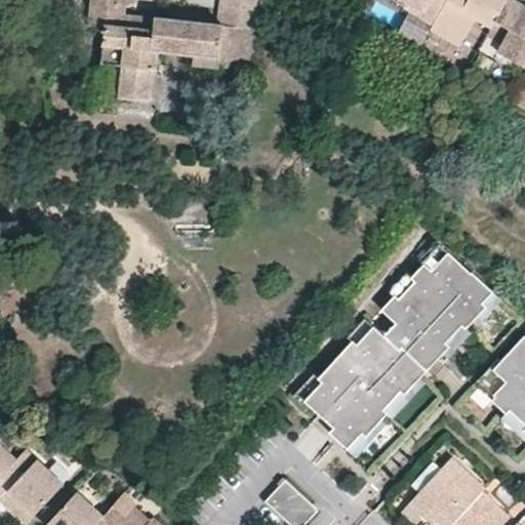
[(124,26),(125,13),(126,0),(92,0),(89,25),(106,26),(101,65),(123,67),(120,98),(151,101),(153,70),(157,71),(159,51),(195,55),(219,58),(225,25),(217,24),(177,19),(150,16),(149,28),(124,26)]
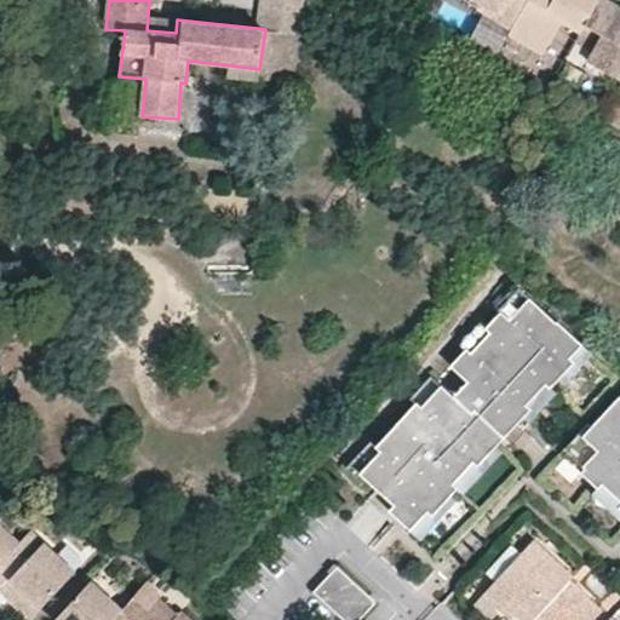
[(259,69),(259,78),(293,82),(300,0),(259,0),(257,28),(265,29),(259,69)]
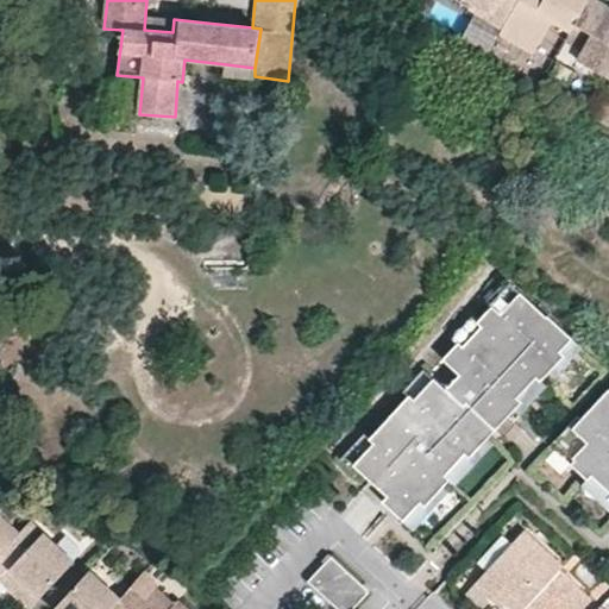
[(525,1),(525,0),(457,0),(457,1),(466,7),(475,12),(478,6),(510,24),(525,1)]
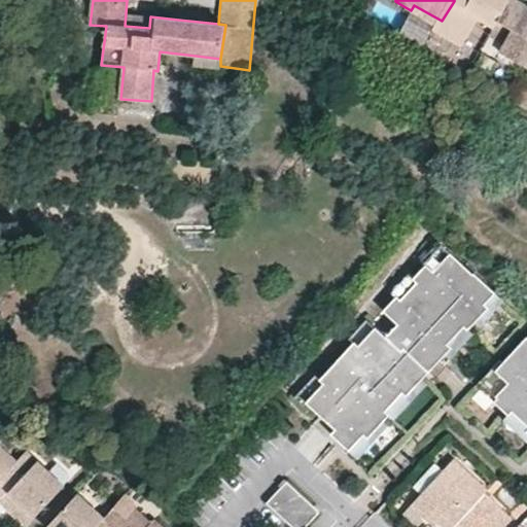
[(454,1),(442,21),(438,27),(436,29),(464,45),(481,16),(498,27),(513,2),(514,0),(471,0),(467,9),(454,1)]
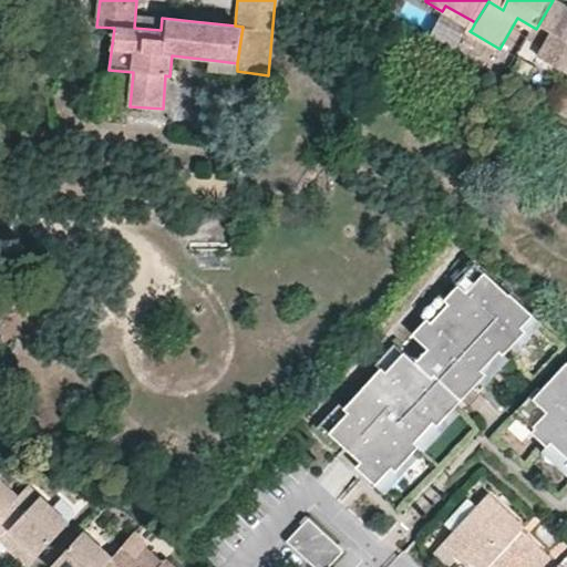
[(566,10),(552,2),(536,29),(526,45),(540,54),(536,62),(566,80),(566,10)]
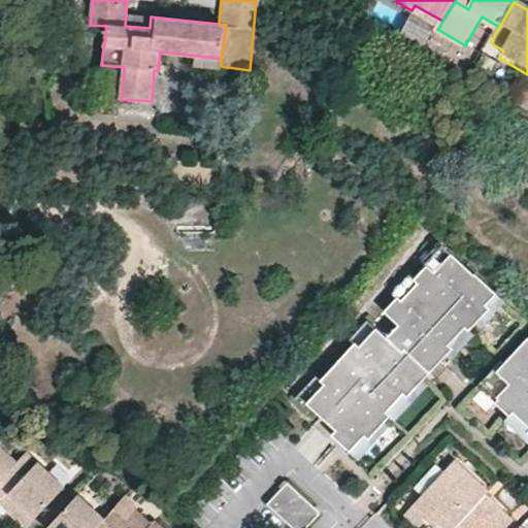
[(439,27),(442,21),(415,5),(411,10),(439,27)]
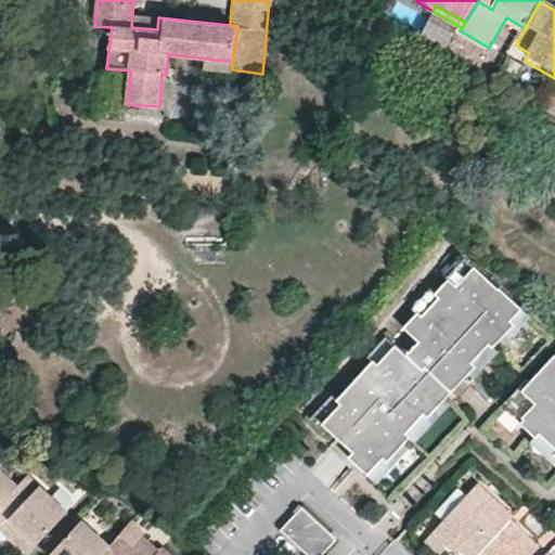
[(158,17),(132,14),(131,27),(157,29),(158,17)]
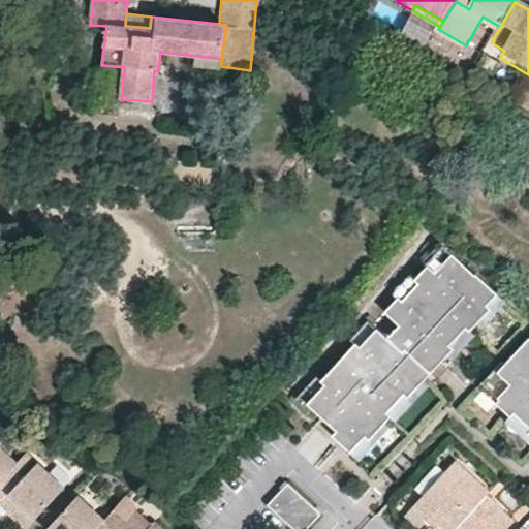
[(221,59),(196,56),(194,66),(220,69),(221,66),(221,59)]
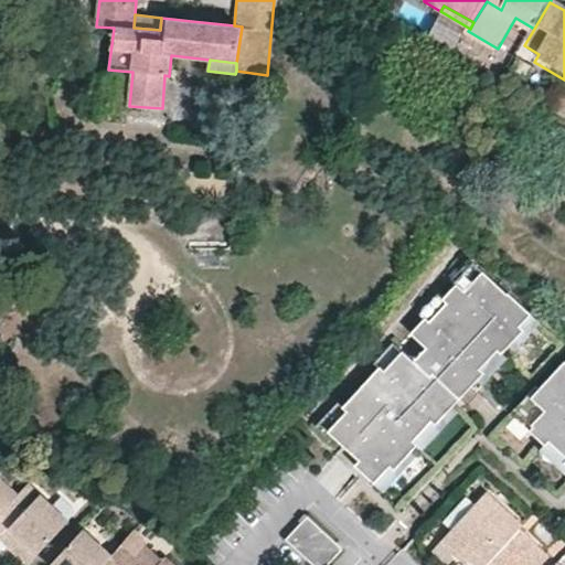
[(466,259),(447,280),(452,285),(471,265),(466,259)]
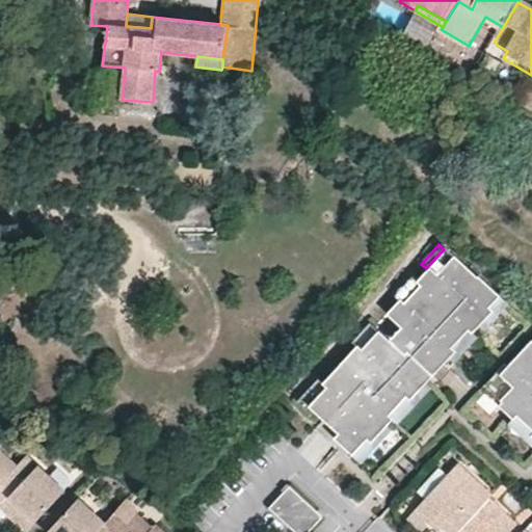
[(324,388),(307,407),(322,421),(315,428),(348,458),(351,455),(366,439),(370,442),(384,426),(392,419),(392,418),(389,415),(405,396),(409,399),(424,382),(439,367),(448,357),(454,350),(450,346),(466,328),(470,333),(471,331),(477,324),(490,310),(486,306),(498,294),(476,274),(474,276),(444,249),(426,268),(415,281),(414,281),(418,285),(402,302),(398,298),(397,299),(384,314),(399,327),(388,340),(376,330),(360,349),(355,346),(320,383),(324,388)]
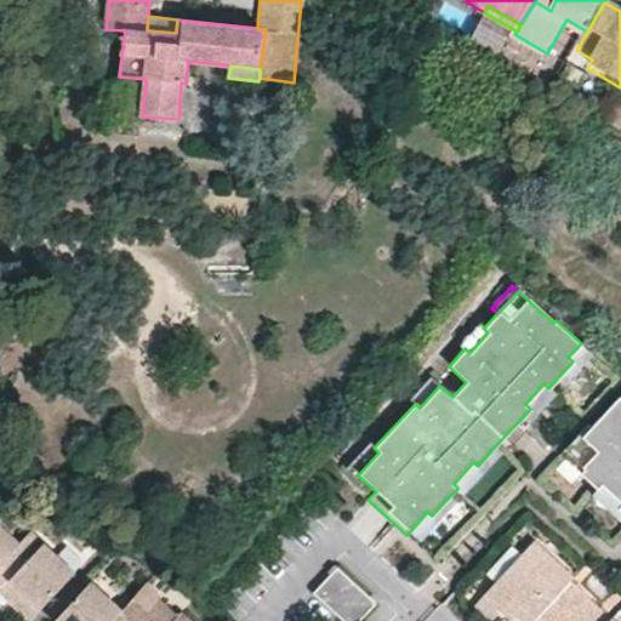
[(478,323),(457,345),(463,349),(465,348),(469,353),(488,332),(483,328),(484,328),(478,323)]
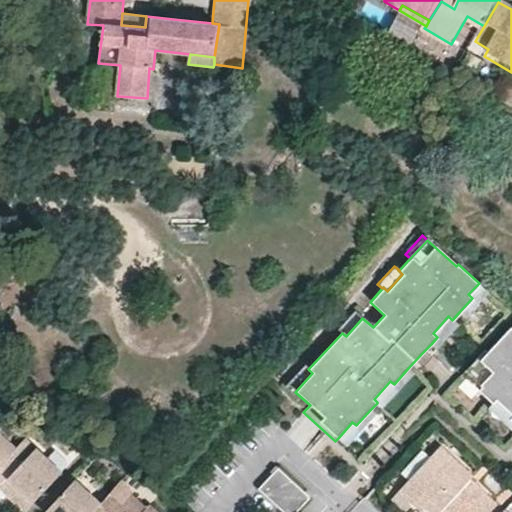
[(487,291),(479,283),(468,294),(472,298),(459,312),(464,316),(487,291)]
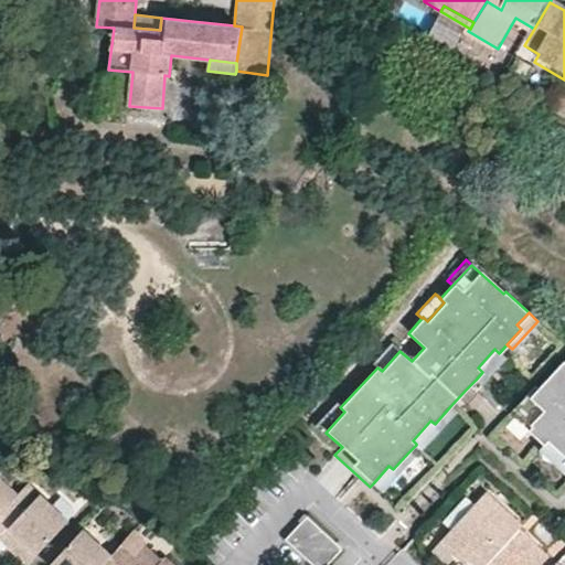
[(372,362),(377,368),(382,371),(400,351),(391,342),(372,362)]
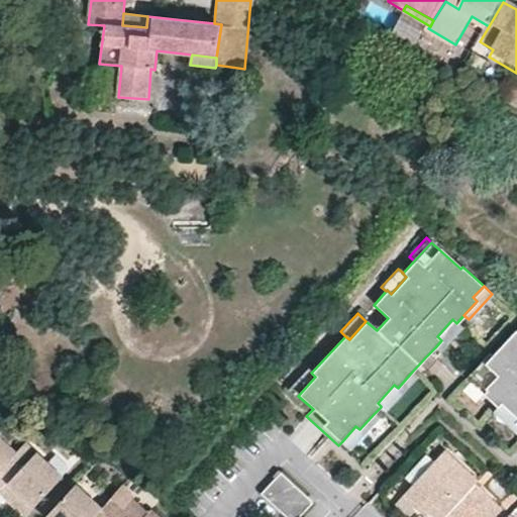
[(462,326),(457,322),(456,323),(452,319),(437,336),(441,340),(435,347),(439,351),(462,326)]
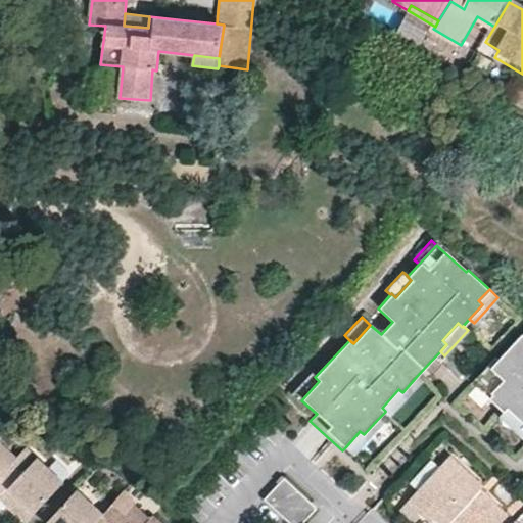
[(494,354),(474,377),(492,393),(489,396),(488,397),(504,411),(507,407),(522,421),(522,424),(521,427),(522,428),(522,334),(521,333),(497,358),(494,354)]
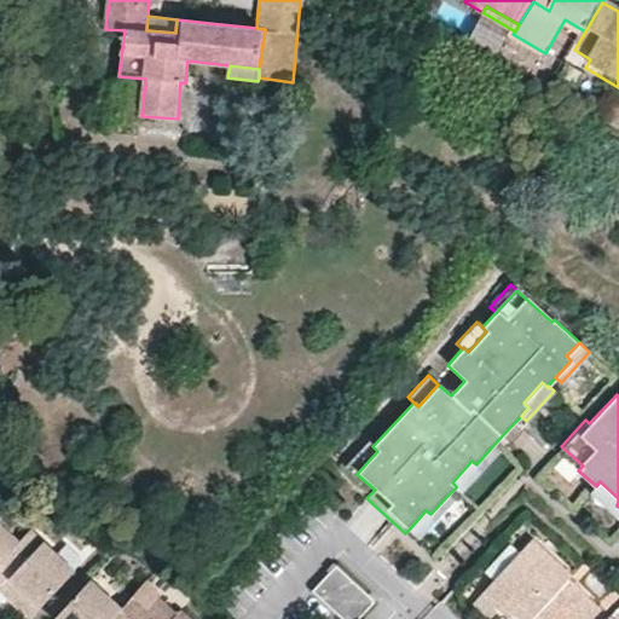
[(377,451),(372,446),(366,441),(343,468),(354,478),(357,474),(377,451)]
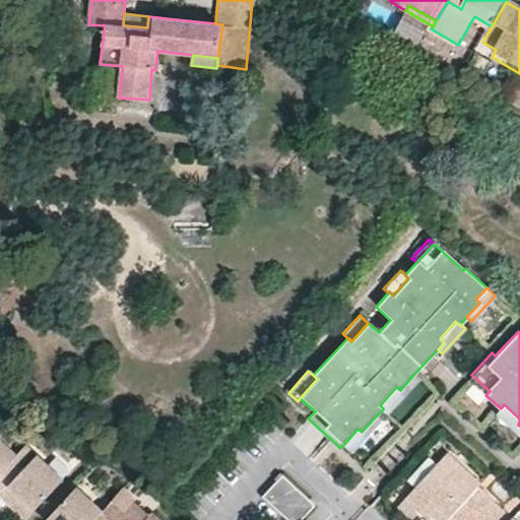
[(419,378),(414,374),(400,390),(396,387),(380,405),(383,408),(383,409),(387,413),(419,378)]
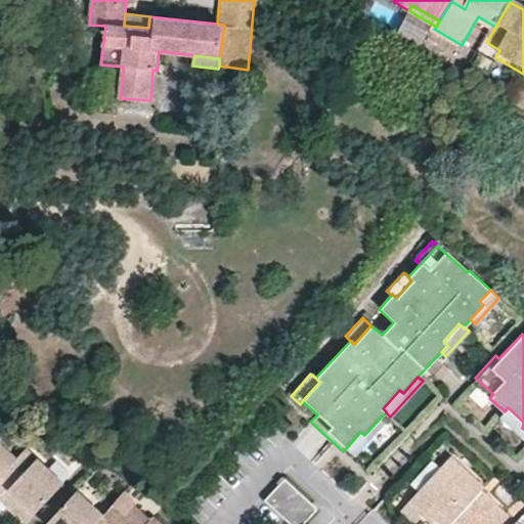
[(493,394),(475,378),(472,381),(490,397),(493,394)]
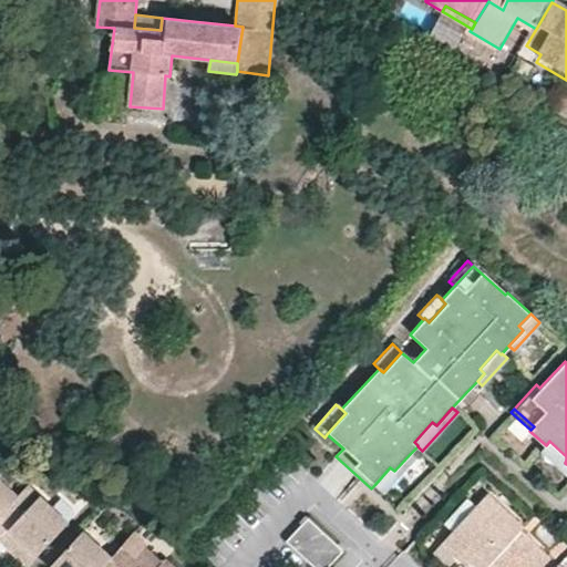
[(566,456),(549,441),(546,445),(540,451),(566,474),(566,464),(565,463),(566,460),(566,456)]
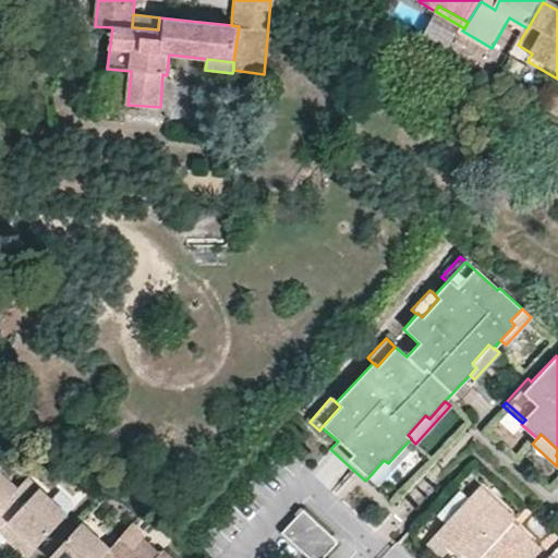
[(410,451),(403,447),(388,463),(384,460),(368,477),(378,486),(410,451)]
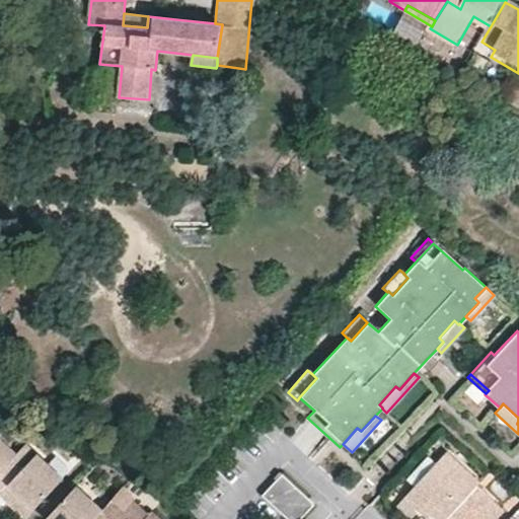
[(0,474),(15,458),(0,444),(0,474)]
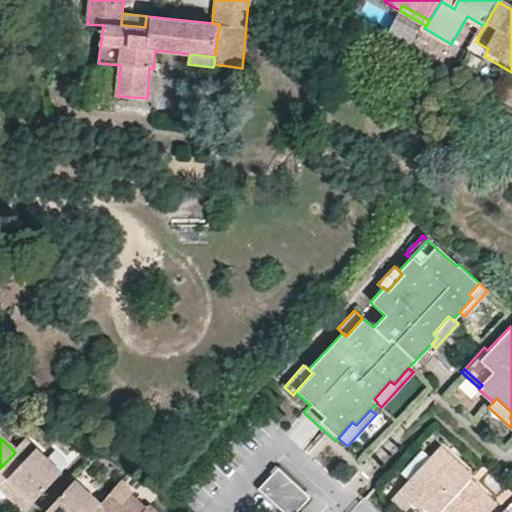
[(15,452),(0,468),(0,488),(3,491),(8,484),(33,506),(62,474),(25,440),(15,452)]
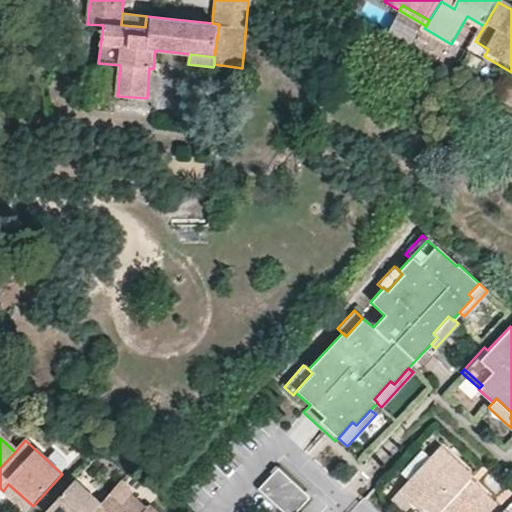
[(436,511),(467,479),(472,474),(437,443),(396,487),(414,503),(419,498),(424,502),(433,511),(436,511)]
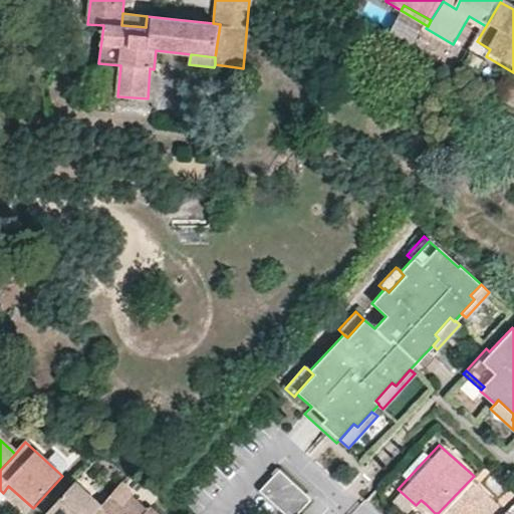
[(278,470),(259,492),(283,513),(298,513),(311,500),(278,470)]
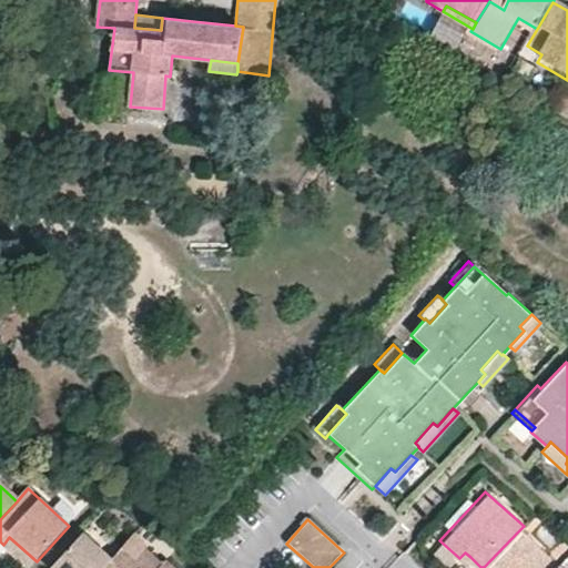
[(518,531),(484,567),(553,567),(556,566),(518,531)]
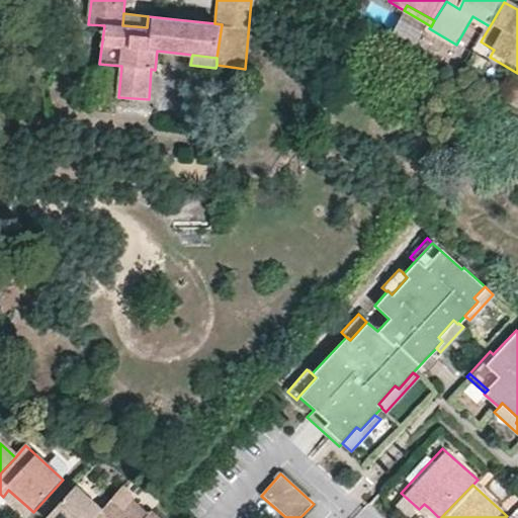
[(76,488),(48,517),(96,517),(102,512),(76,488)]
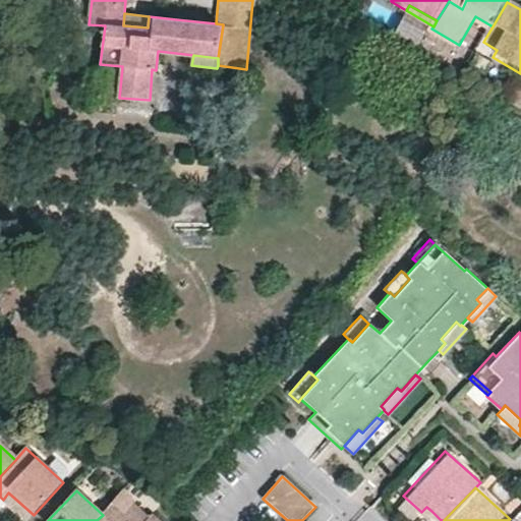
[(8,493),(3,500),(1,501),(5,505),(22,520),(27,520),(34,515),(8,493)]
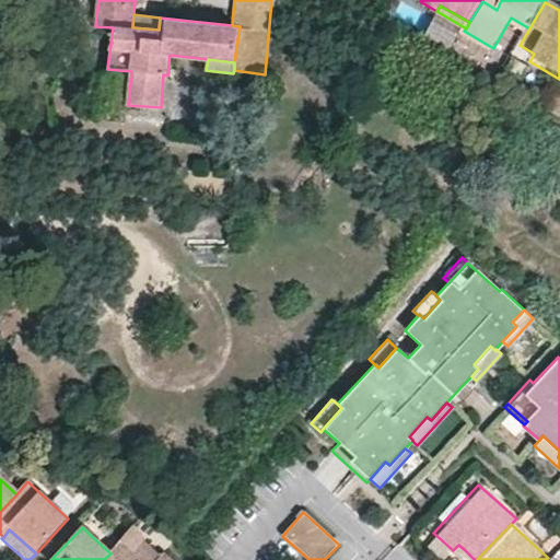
[(120,543),(111,553),(104,559),(171,559),(163,551),(159,556),(142,541),(131,553),(120,543)]
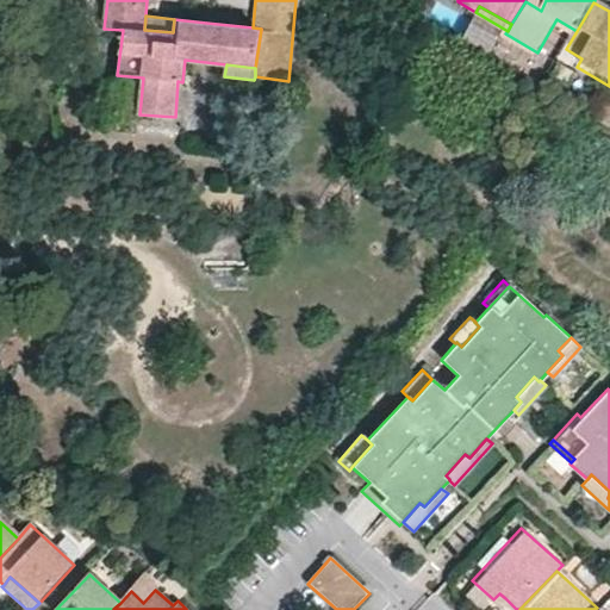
[(499,593),(493,599),(499,604),(502,602),(505,598),(499,593)]
